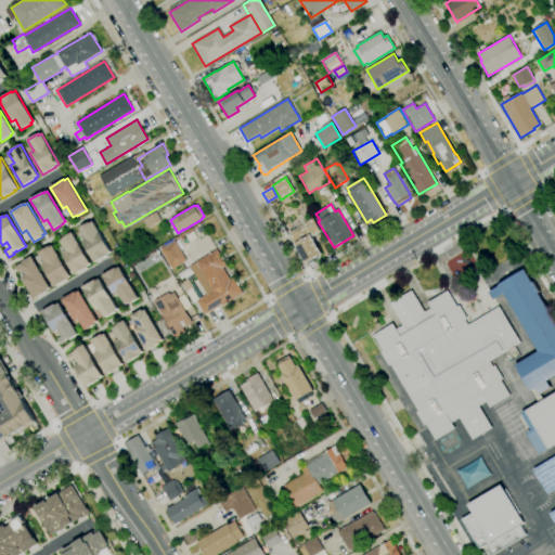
[(307,263),(296,245),(289,235),(291,235),(289,233),(304,224),(313,218),(321,232),(312,236),(318,246),(318,247),(322,255),(307,263)]
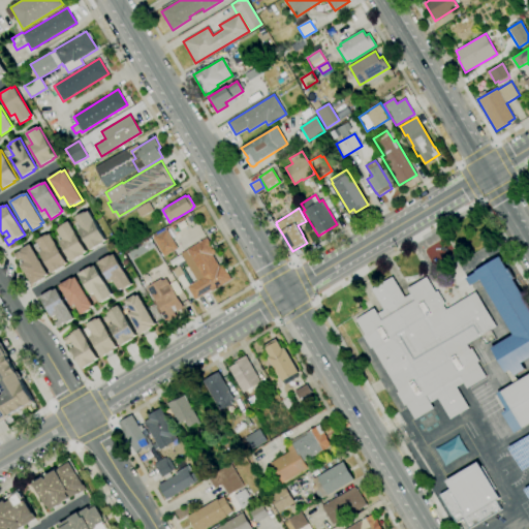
[(82,227),(75,218),(86,212),(87,213),(89,211),(106,240),(102,242),(103,243),(91,250),(79,229),(82,227)]
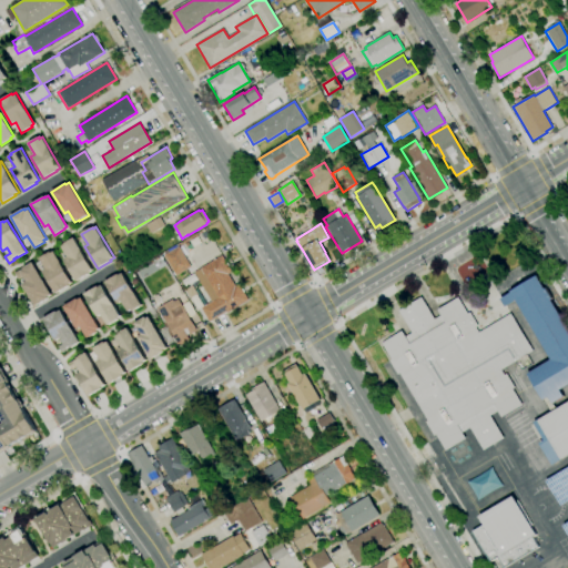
[(77,282),(90,274),(89,272),(93,271),(74,237),(64,244),(64,245),(62,246),(68,257),(64,260),(77,282)]
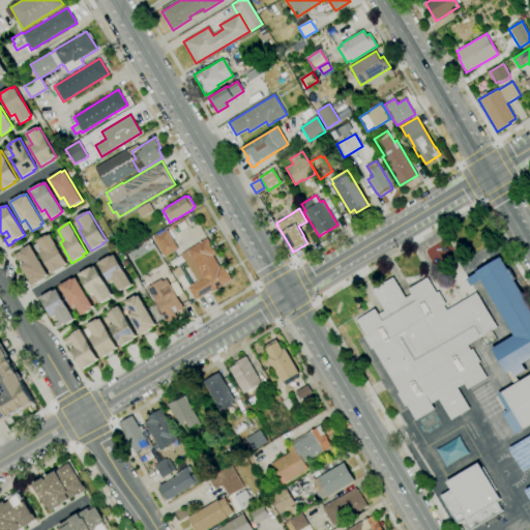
[(164,258),(153,238),(167,230),(178,249),(164,258)]
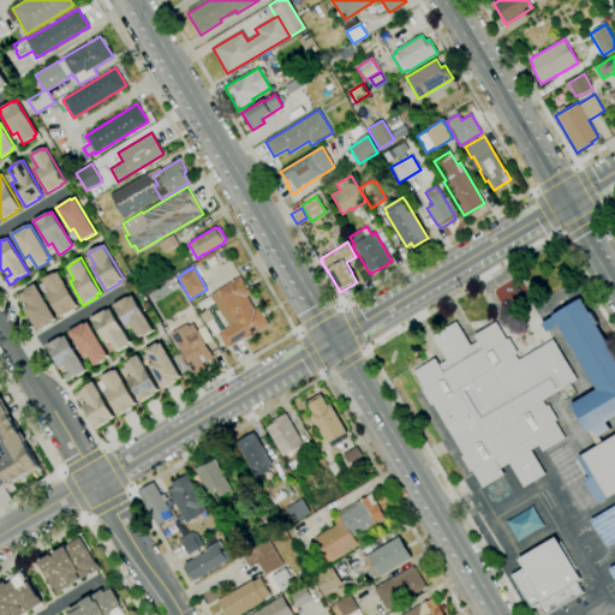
[(54,272),(55,274),(59,272),(78,305),(75,308),(76,309),(60,317),(46,293),(51,291),(42,279),(54,272)]
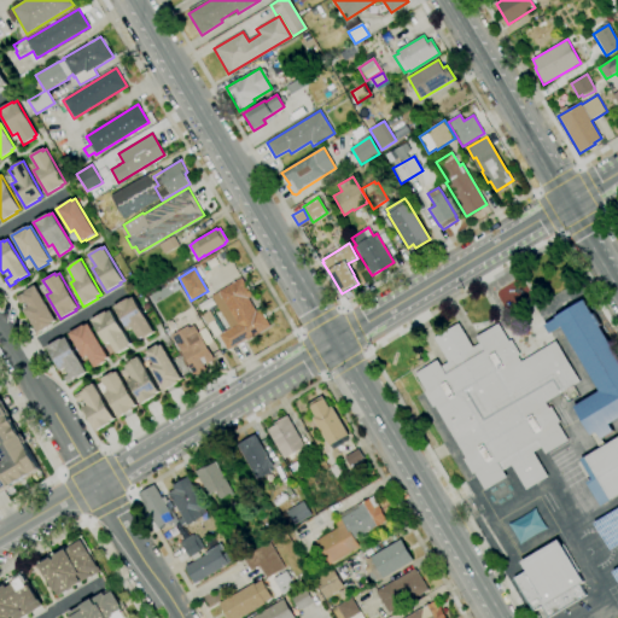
[(227,351),(219,336),(238,325),(231,313),(223,318),(211,296),(242,278),(252,296),(249,298),(256,312),(260,309),(270,327),(248,340),(246,339),(227,351)]
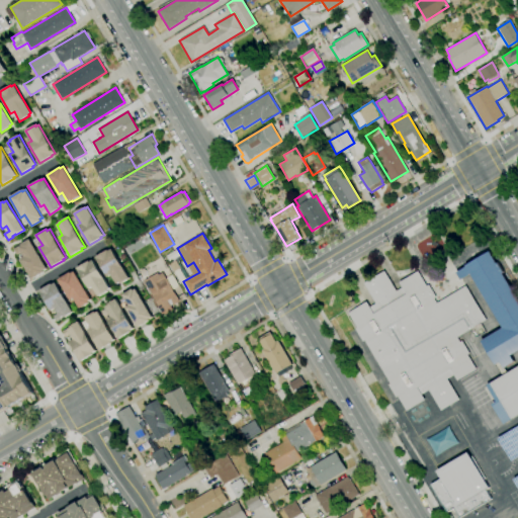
[(30,239),(48,269),(44,271),(45,272),(32,279),(24,265),(23,266),(19,260),(24,257),(21,252),(17,255),(13,249),(19,246),(19,247),(21,246),(21,245),(30,239)]
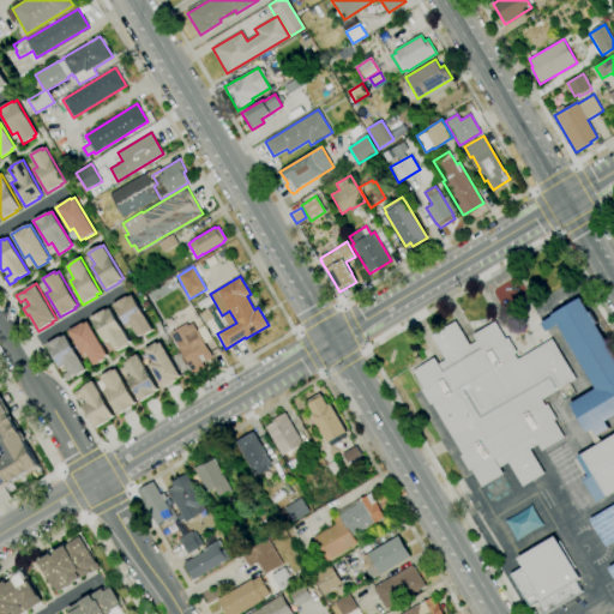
[(132,325),(138,337),(142,335),(143,336),(154,330),(132,295),(128,298),(127,296),(114,305),(127,329),(132,325)]
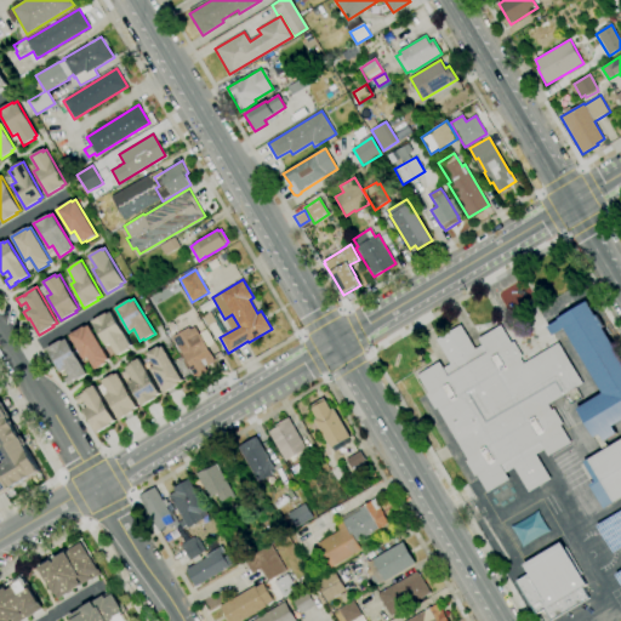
[(594,437),(594,438),(576,409),(603,393),(565,329),(552,336),(547,328),(559,320),(558,319),(587,302),(596,315),(597,315),(604,326),(603,328),(620,357),(620,355),(620,421),(613,427),(617,434),(604,442),(600,434),(594,437)]
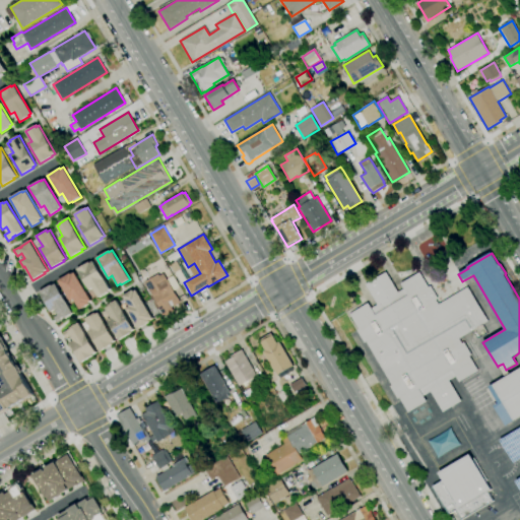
[(77,269),(89,262),(90,263),(93,261),(111,289),(108,290),(109,291),(100,298),(92,287),(89,289),(77,269)]
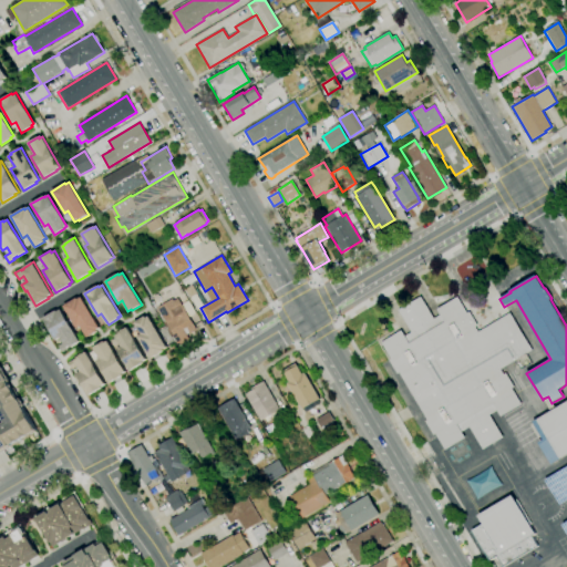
[(96,330),(100,328),(81,297),(78,299),(76,298),(63,306),(76,328),(81,326),(88,338),(98,331),(96,330)]
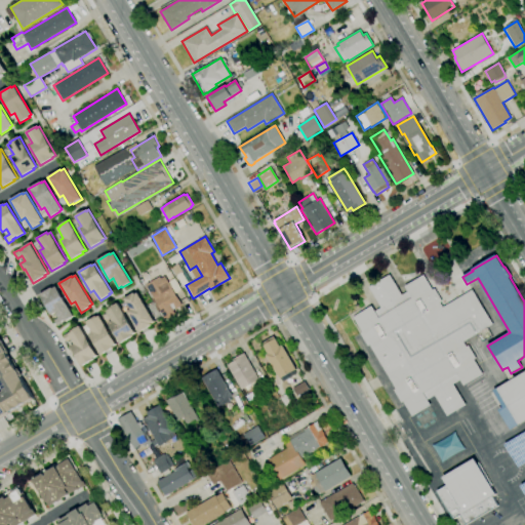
[(446,416),(434,396),(428,400),(431,405),(411,416),(403,402),(401,403),(393,390),(395,389),(369,345),(367,346),(360,333),(361,332),(353,317),(371,306),(374,311),(381,308),(369,287),(389,275),(401,295),(407,291),(404,286),(423,275),(433,290),(434,289),(442,301),(440,303),(443,308),(472,290),(492,325),(463,341),(467,347),(468,346),(476,359),(474,360),(483,374),(463,386),(460,380),(454,385),(466,405),(446,416)]
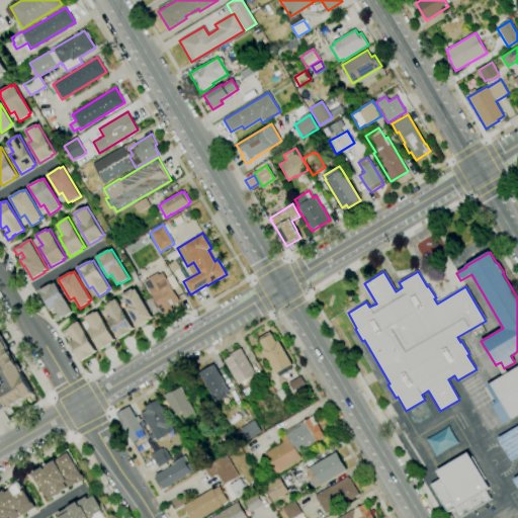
[(164,315),(145,281),(157,273),(158,275),(162,272),(179,300),(173,305),(171,300),(168,301),(172,310),(164,315)]
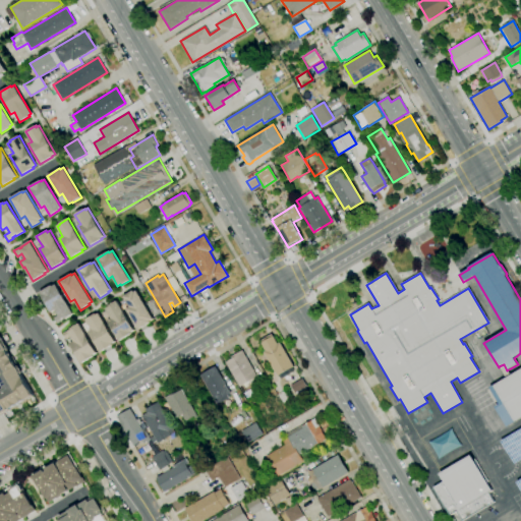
[(73,313),(56,284),(52,286),(51,286),(40,293),(51,312),(55,310),(58,315),(54,317),(57,324),(62,321),(61,320),(64,317),(65,319),(73,313)]
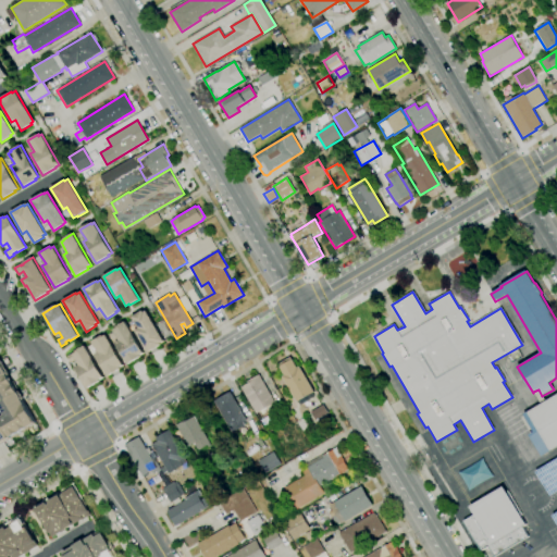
[(138,329),(132,317),(143,310),(144,312),(146,310),(164,342),(160,344),(161,345),(148,353),(135,330),(138,329)]
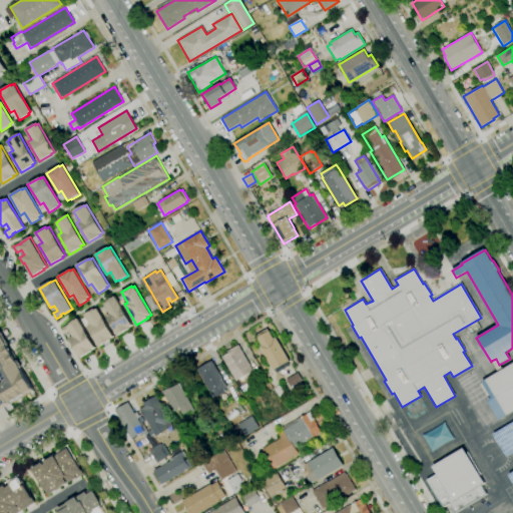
[(117,336),(129,329),(129,328),(132,326),(115,297),(106,302),(107,303),(104,305),(109,314),(106,316),(117,336)]
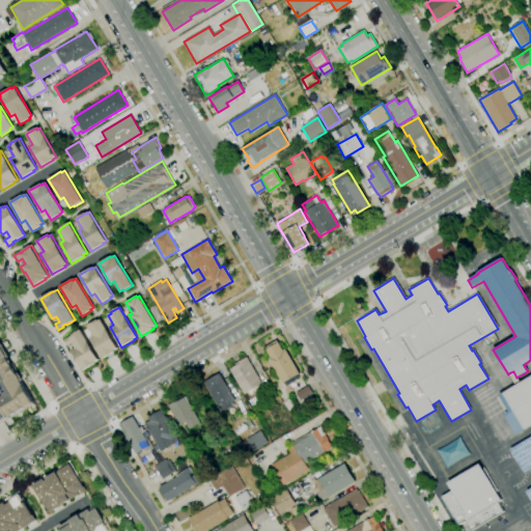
[(98,319),(98,320),(101,319),(117,348),(114,351),(115,352),(103,359),(90,338),(93,336),(87,326),(98,319)]
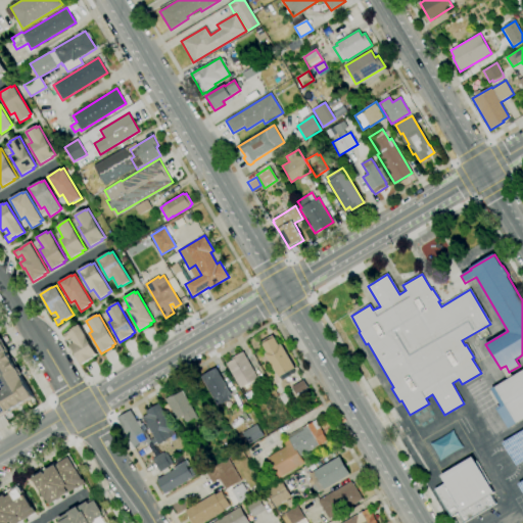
[(80,325),(97,354),(93,357),(94,358),(82,365),(69,345),(74,343),(70,338),(66,340),(63,335),(68,331),(68,332),(70,331),(70,330),(80,325)]
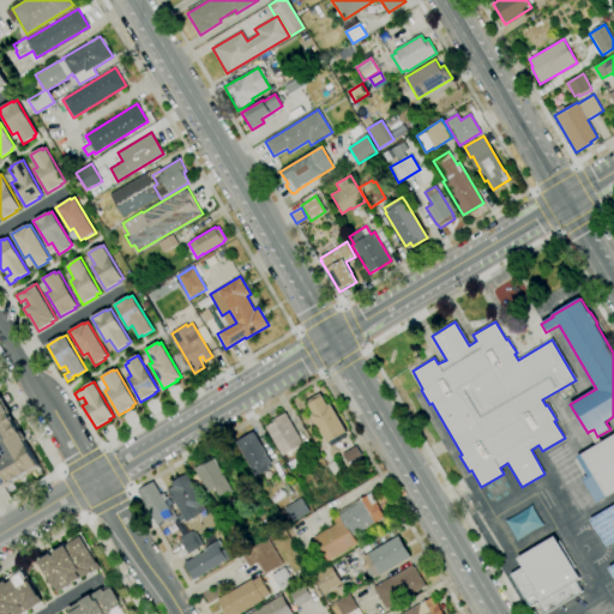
[(327,444),(311,415),(313,414),(308,404),(307,401),(320,393),(321,396),(327,405),(330,404),(347,433),(327,444)]
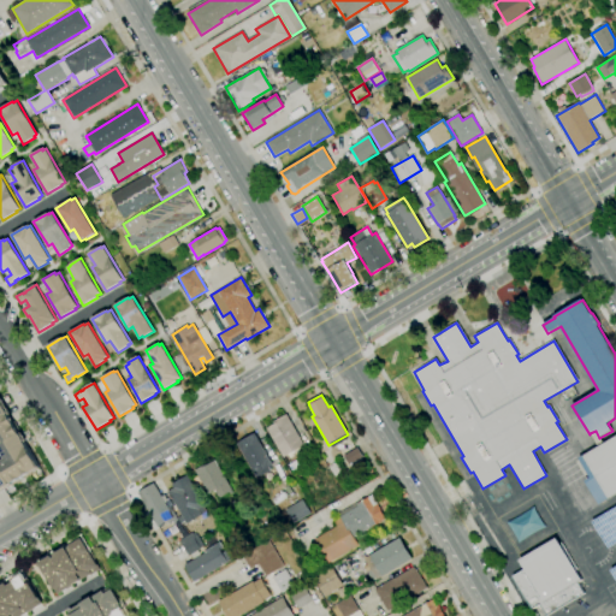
[(0,398),(5,407),(10,414),(9,415),(19,434),(21,434),(25,442),(24,442),(40,468),(31,473),(11,485),(11,486),(0,492),(0,398)]
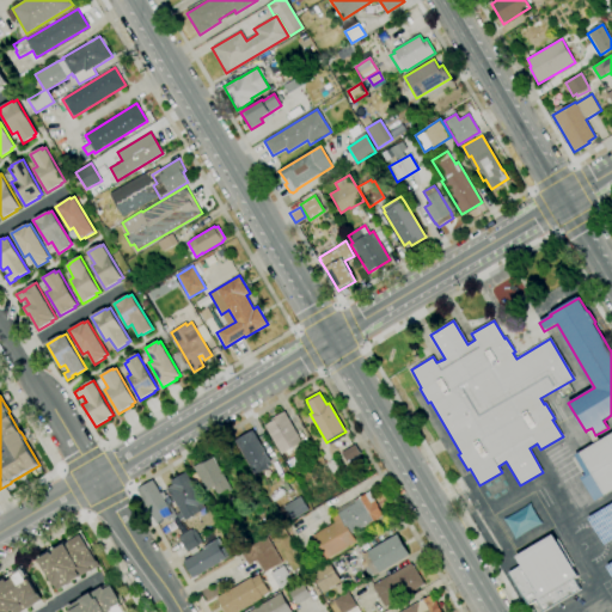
[(281,454),(264,426),(273,421),(271,420),(285,411),(303,442),(281,454)]
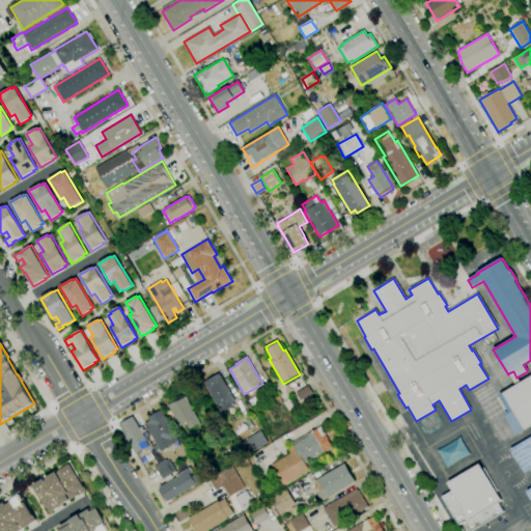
[(516,378),(520,383),(515,386),(508,373),(513,371),(516,378)]
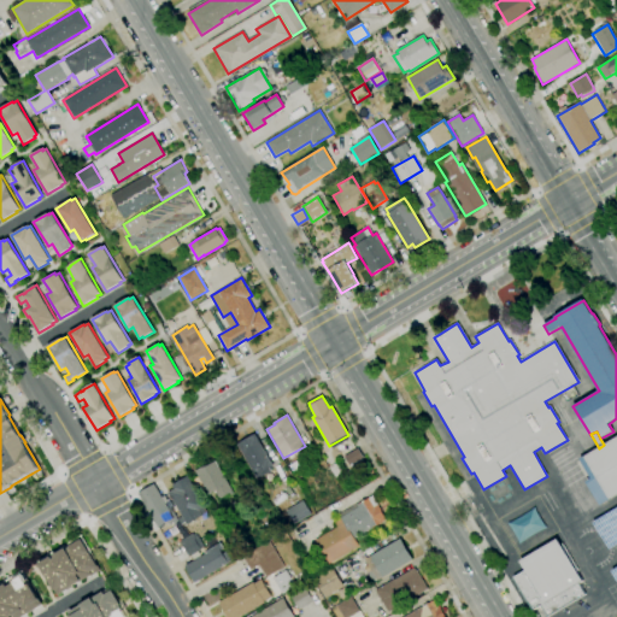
[(257,480),(236,445),(256,434),(274,465),(270,468),(272,471),(257,480)]
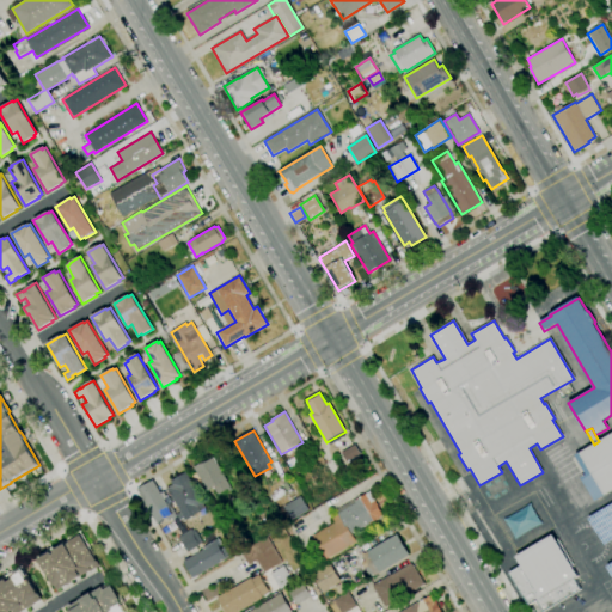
[(599,441),(611,433),(611,490),(605,495),(605,496),(595,502),(581,478),(587,475),(575,456),(594,445),(599,441)]
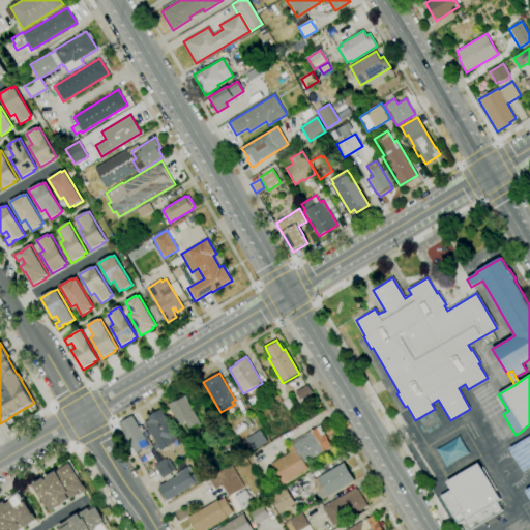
[(303,405),(295,392),(307,385),(313,393),(312,393),(315,399),(303,405)]
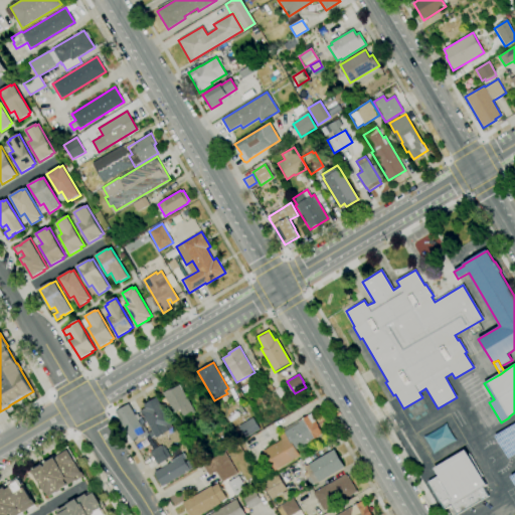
[(184,416),(180,410),(174,413),(163,393),(171,388),(171,390),(180,385),(194,410),(195,412),(193,413),(192,412),(184,416)]
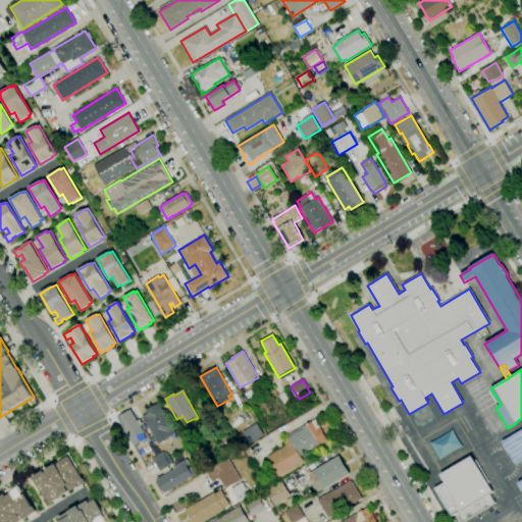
[(284,405),(278,395),(284,392),(290,402),(284,405)]
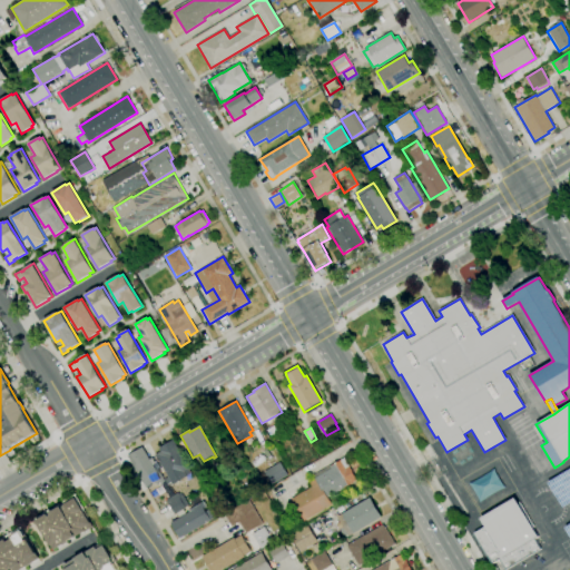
[(173,484),(155,454),(160,451),(159,448),(164,445),(163,443),(172,438),(178,449),(177,450),(188,469),(186,470),(188,474),(173,484)]
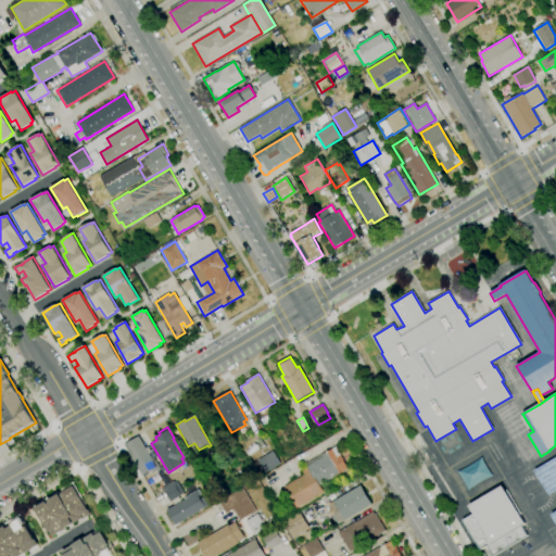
[(142,476),(124,444),(139,436),(146,449),(148,446),(151,452),(149,453),(152,458),(151,458),(155,467),(142,476)]
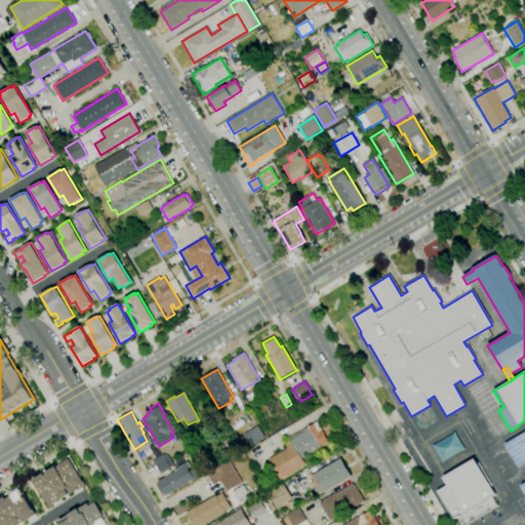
[(280,480),(271,465),(269,466),(267,462),(270,461),(269,459),(287,448),(284,444),(306,432),(305,430),(317,421),(322,430),(332,423),(335,429),(324,435),(328,442),(301,458),(306,465),(280,480)]
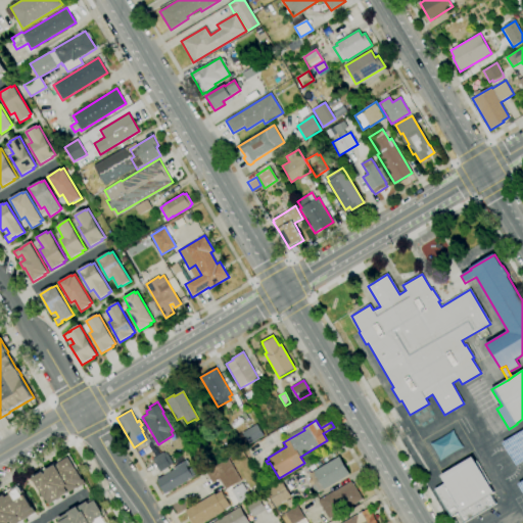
[(201,437),(196,427),(201,423),(207,434),(201,437)]
